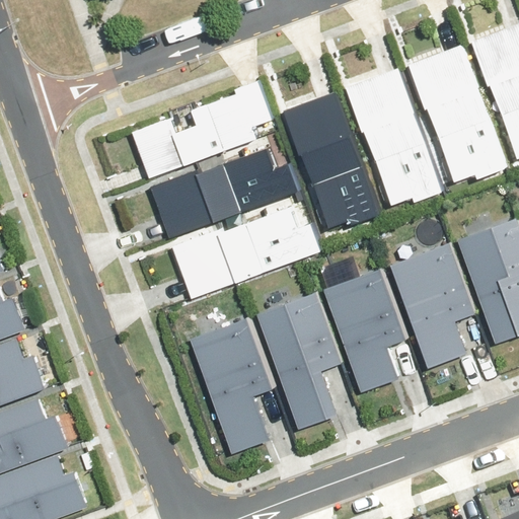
[(518,22),(470,41),(487,85),(490,84),(516,157),(518,155),(518,22)]
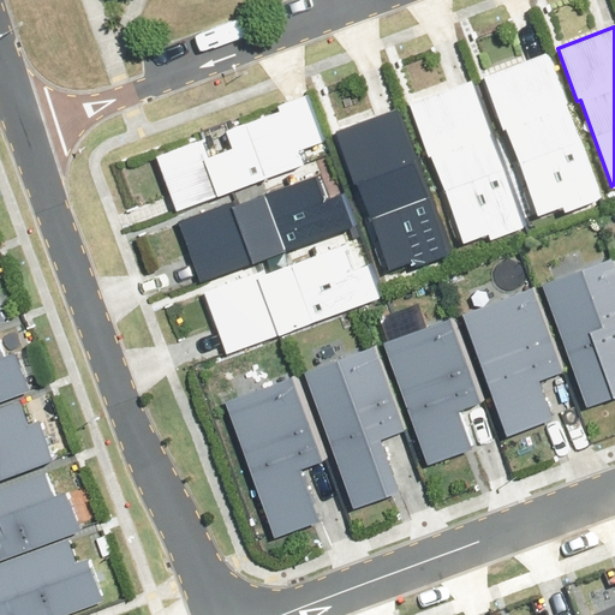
[(563,209),(598,197),(545,53),(483,76),(502,129),(506,127),(537,214),(562,204),(563,209)]
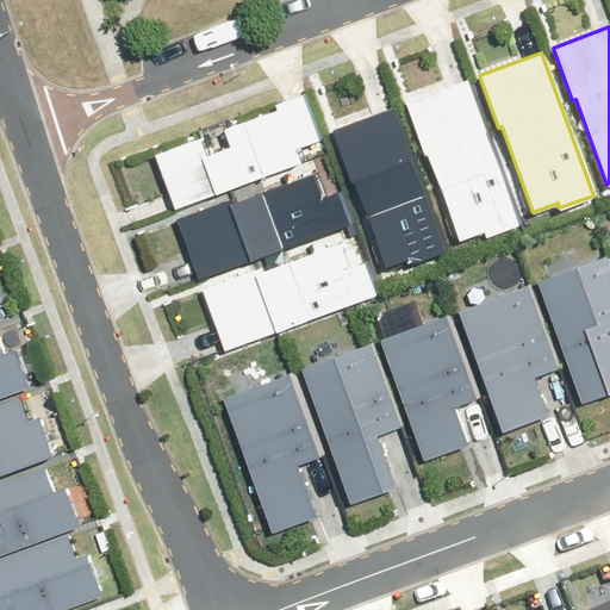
[(520,222),(517,217),(467,80),(409,101),(459,238),(484,230),(485,235),(520,222)]
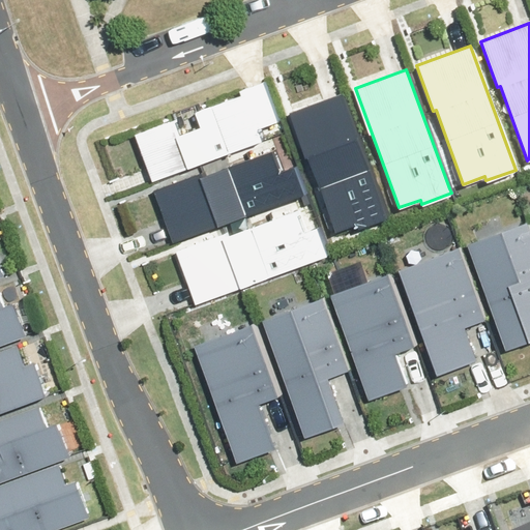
[(173,120),(135,134),(151,180),(260,141),(256,127),(276,120),(262,82),(239,90),(240,94),(195,111),(200,126),(178,134),(173,120)]
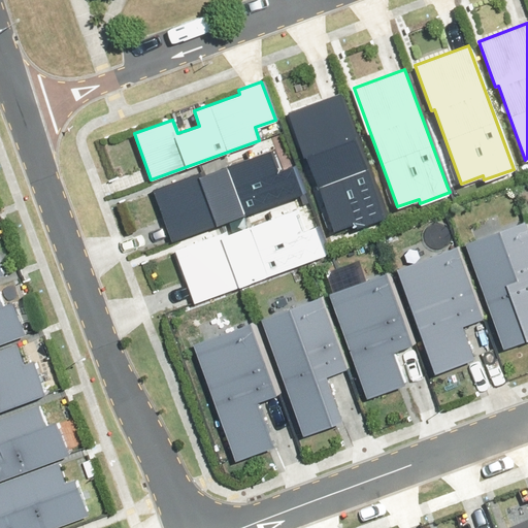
[(356,227),(386,217),(340,93),(288,111),(304,156),(306,156),(333,230),(355,223),(356,227)]
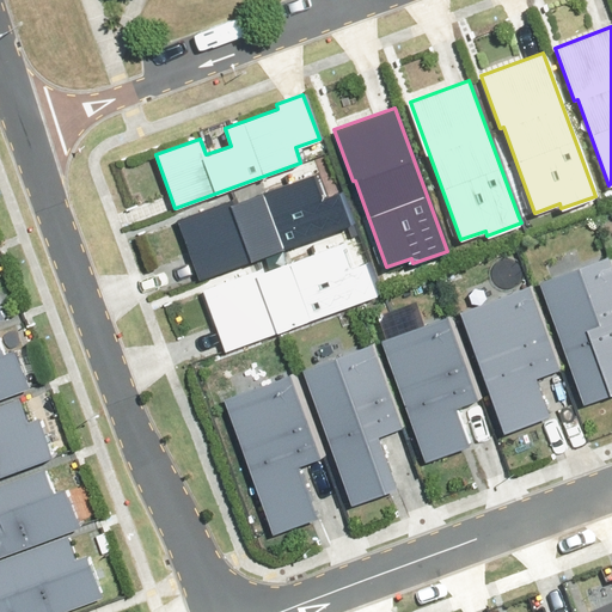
[(232,200),(178,219),(200,279),(349,224),(338,194),(322,200),(312,175),(233,203),(232,200)]
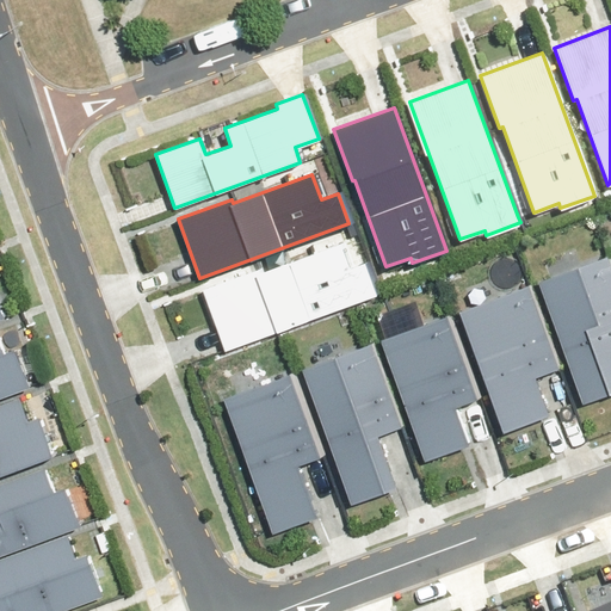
[(255,270),(202,290),(224,350),(376,294),(363,261),(346,267),(338,244),(257,273),(255,270)]
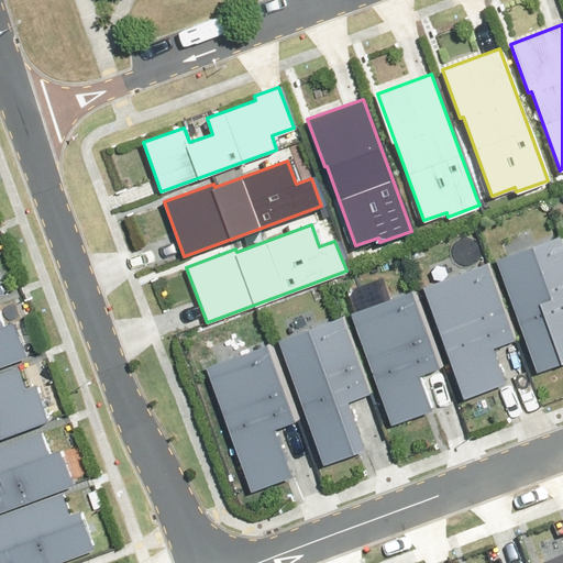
[(494,254),(540,378),(562,370),(562,316),(562,315),(562,313),(562,250),(555,231),(494,254)]
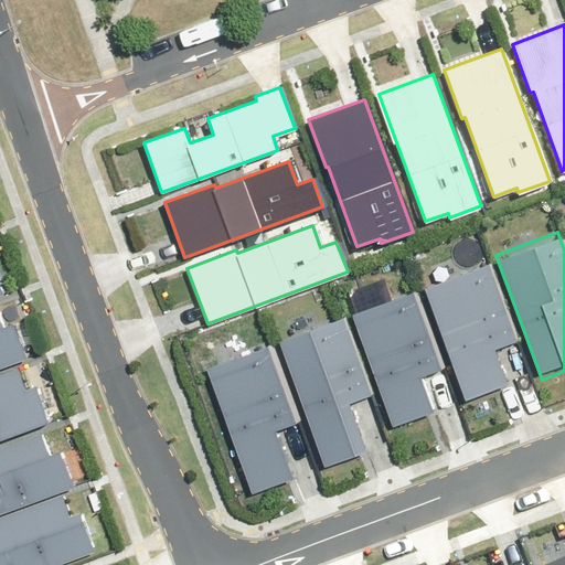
[(422,287),(468,413),(509,397),(491,348),(512,340),(483,264),(422,287)]
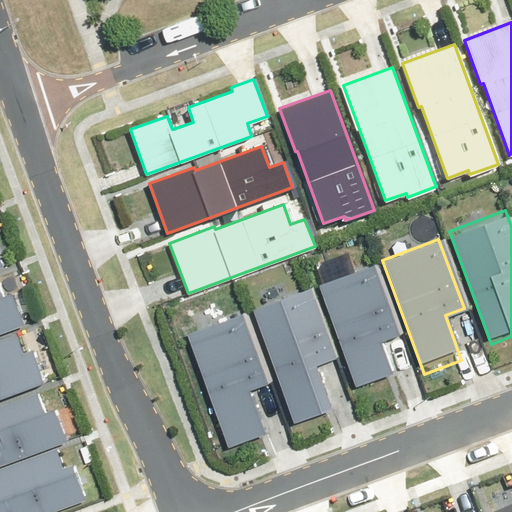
[(316,284),(359,397),(396,384),(379,339),(399,332),(373,263),(316,284)]
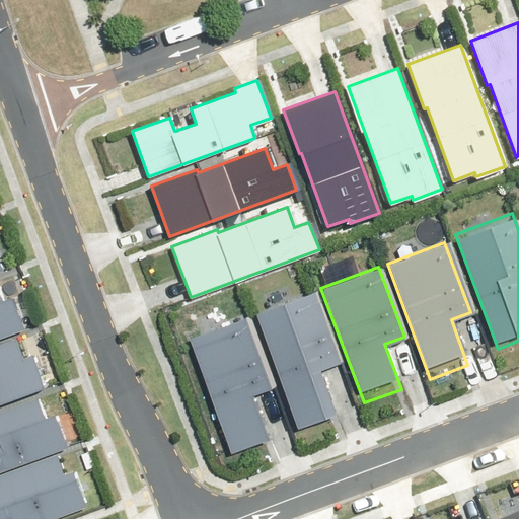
[(0,282),(0,331),(24,322),(12,290),(4,293),(0,282)]
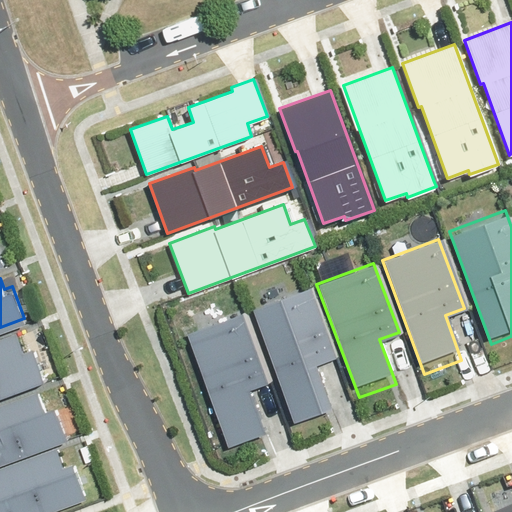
[(250,306),(292,419),(329,405),(313,361),(332,353),(306,285),(250,306)]
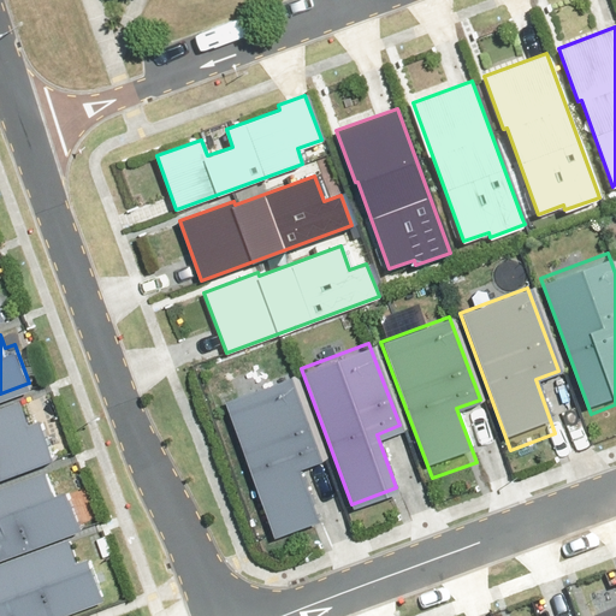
[(219,394),(270,529),(314,514),(295,460),(318,451),(286,368),(219,394)]
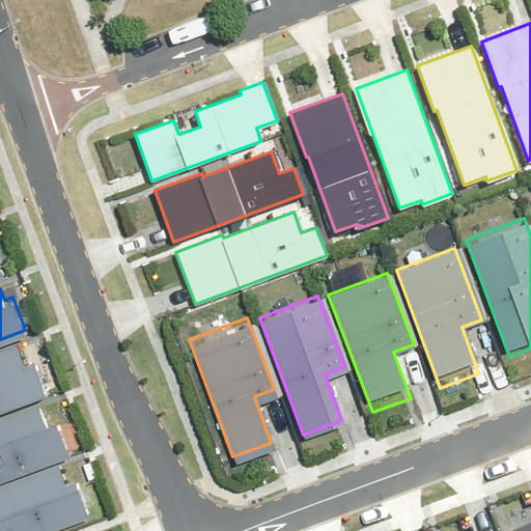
[(22,340),(0,348),(0,407),(49,388),(36,356),(28,359),(22,340)]
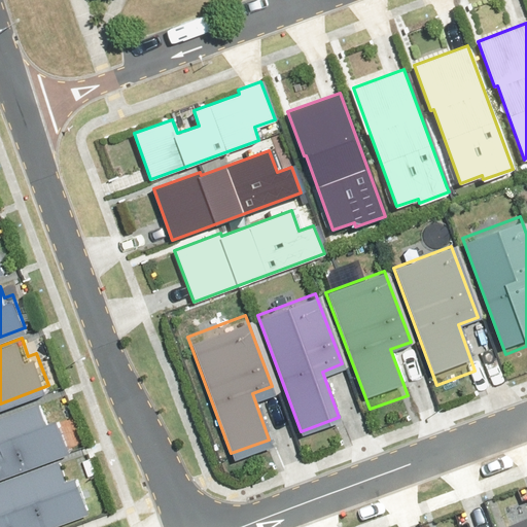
[(44,399),(0,417),(0,475),(72,446),(59,414),(51,417),(44,399)]
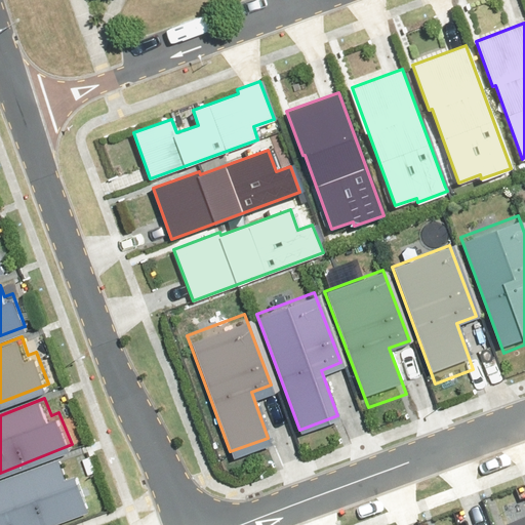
[(63,453),(0,478),(0,516),(4,515),(7,524),(26,524),(89,499),(77,468),(70,471),(63,453)]
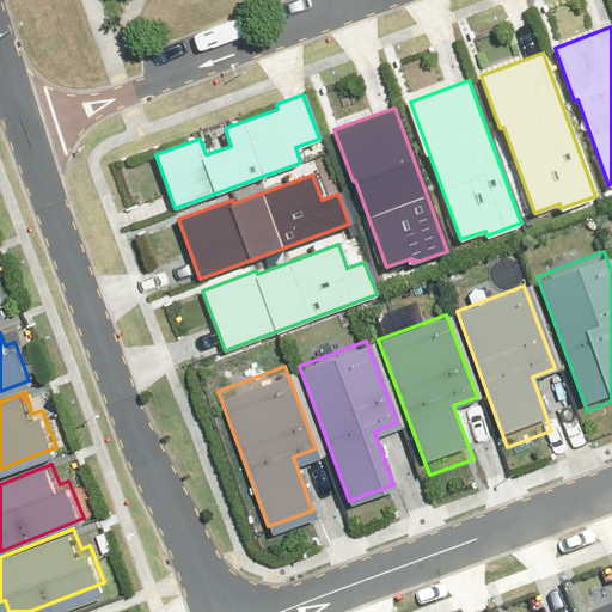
All buildings are outlined.
